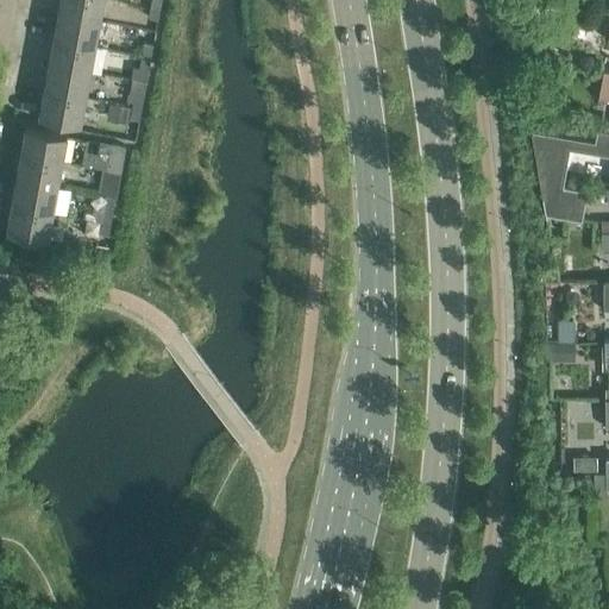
[(99,19),(102,0),(60,0),(57,12),(99,19)]
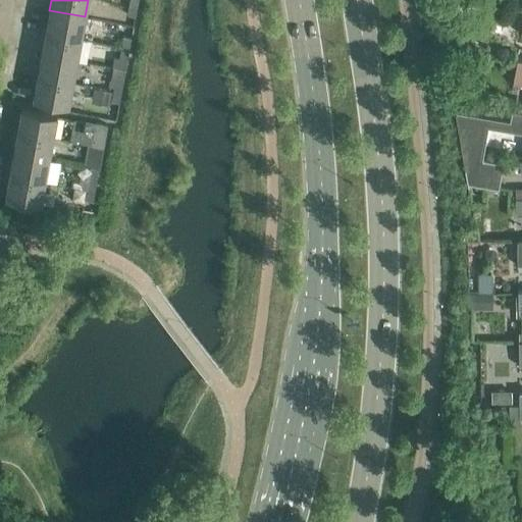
[(136,15),(138,4),(128,3),(126,14),(136,15)]
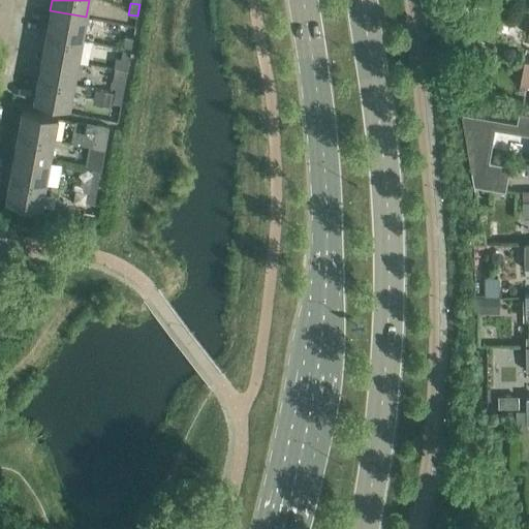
[(82,38),(86,17),(50,10),(45,32),(82,38)]
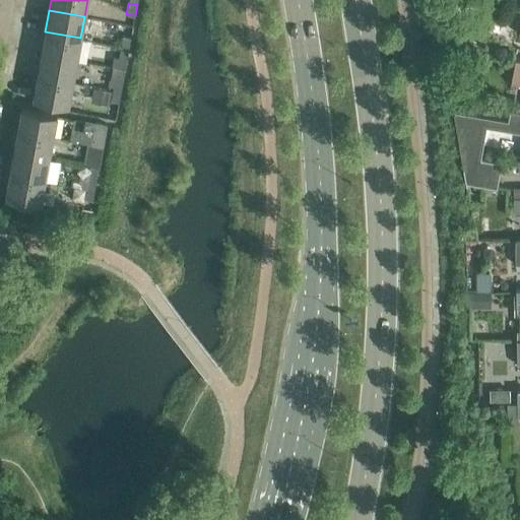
[(76,59),(80,38),(45,31),(42,53),(76,59)]
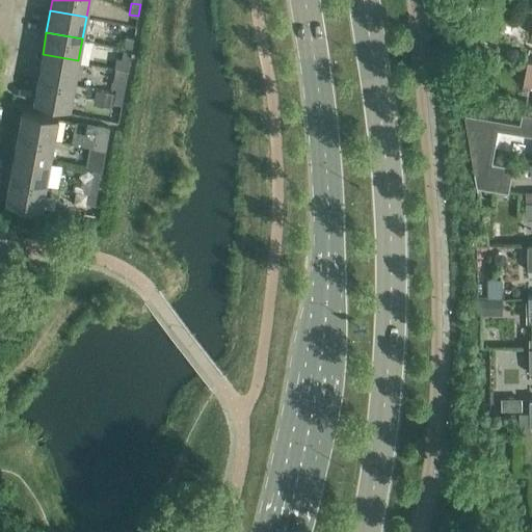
[(132,48),(134,36),(126,35),(124,47),(132,48)]
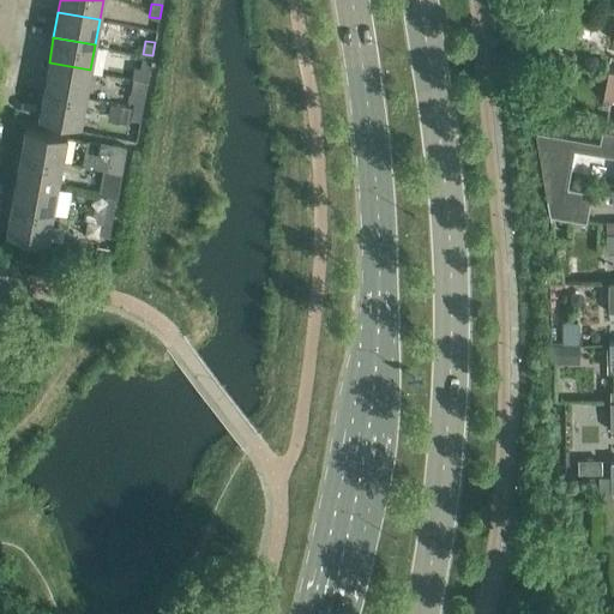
[(549,46),(547,59),(560,61),(563,48),(549,46)]
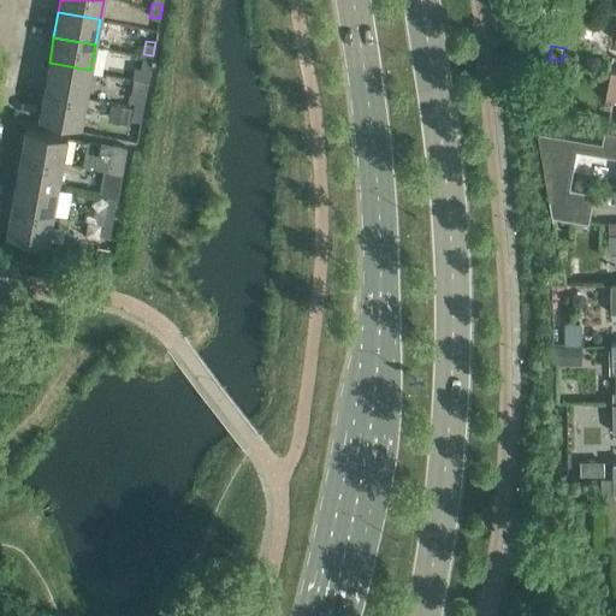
[(150,69),(153,55),(143,54),(141,67),(150,69)]
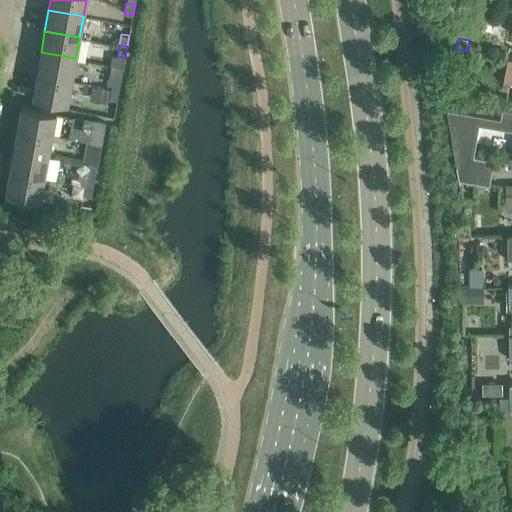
[(71,80),(75,58),(41,52),(37,73),(71,80)]
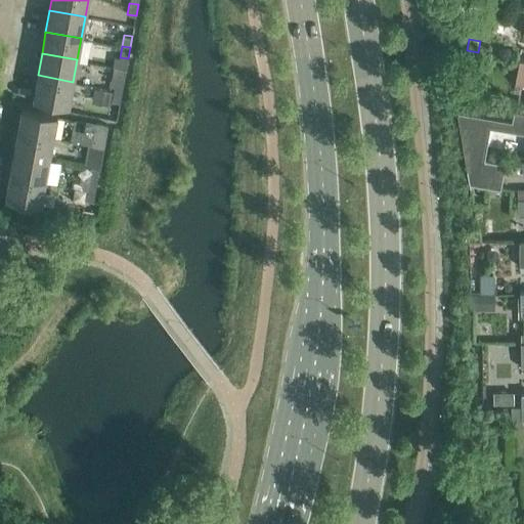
[(523,60),(518,60),(515,82),(523,84),(523,111),(514,108),(514,111),(523,112),(523,60)]
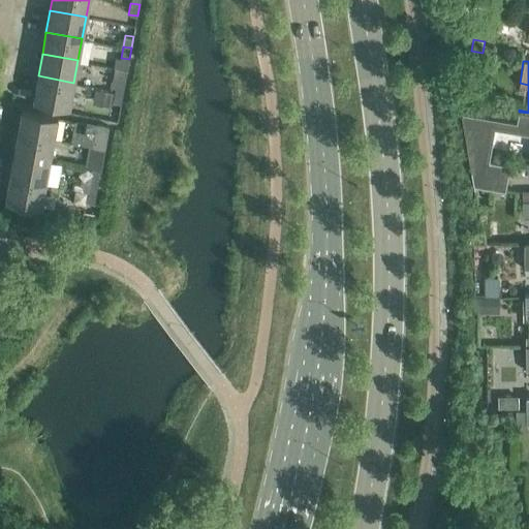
[(127,70),(115,68),(113,81),(106,80),(104,90),(109,90),(123,93),(127,70)]
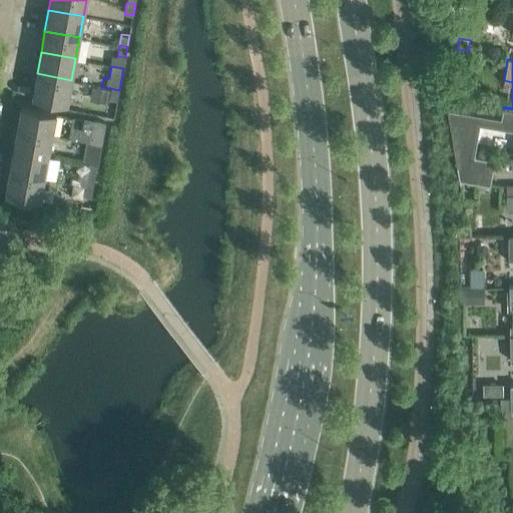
[(67,103),(71,80),(37,73),(32,96),(67,103)]
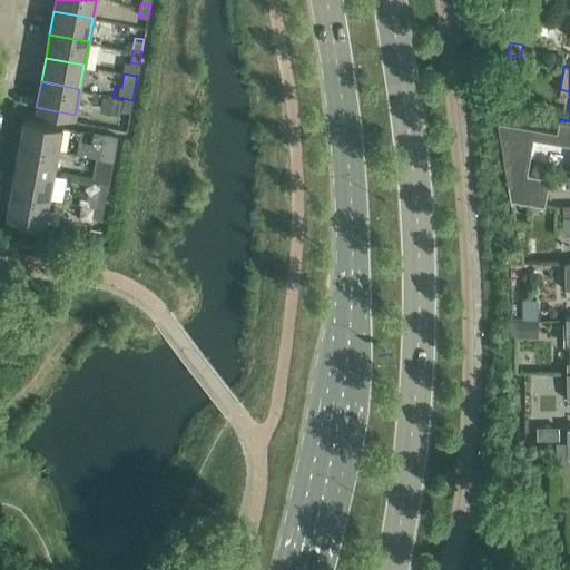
[(130,111),(133,100),(117,97),(115,108),(130,111)]
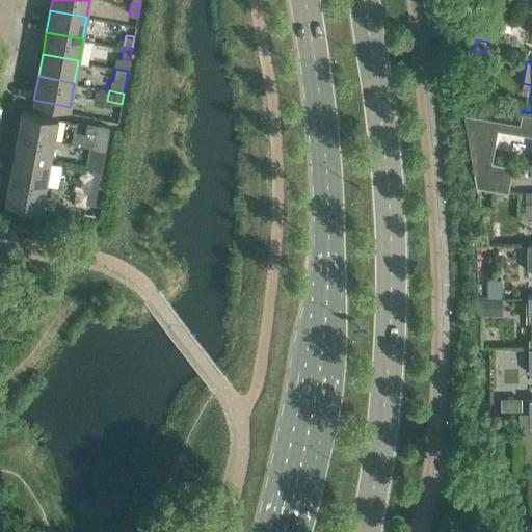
[(58,117),(22,110),(18,133),(54,139),(58,117)]
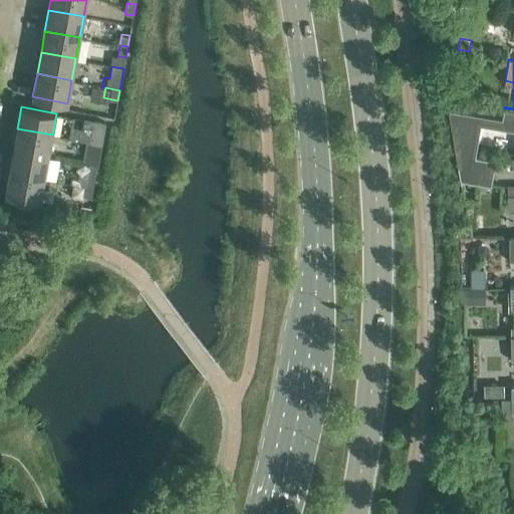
[(513,109),(504,108),(501,121),(513,123),(513,109)]
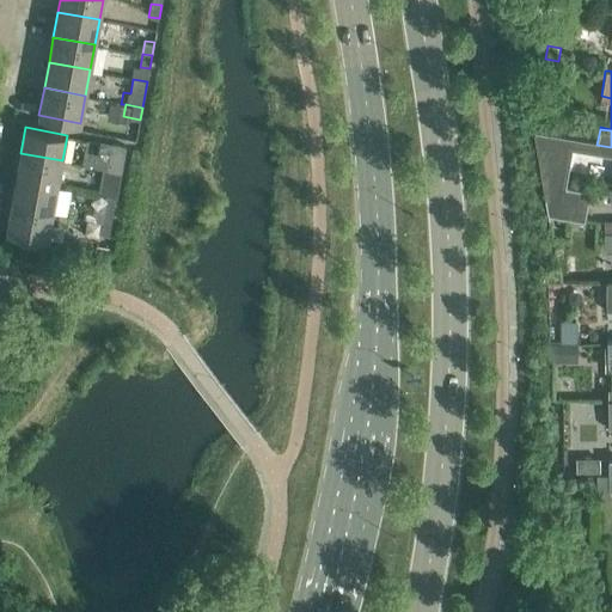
[(122,172),(127,146),(99,141),(97,154),(109,157),(106,169),(122,172)]
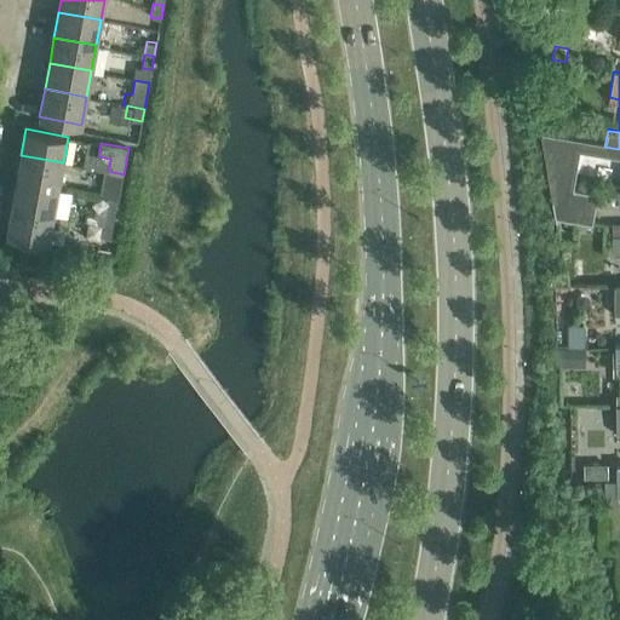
[(58,189),(63,162),(21,155),(16,181),(58,189)]
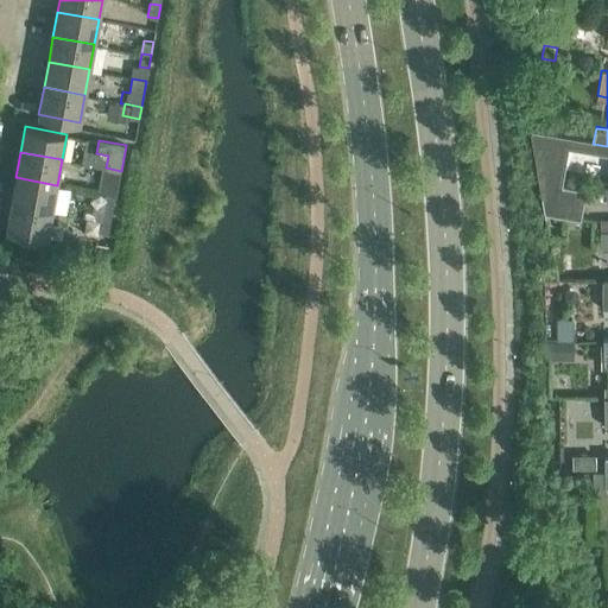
[(121,171),(106,168),(100,166),(97,179),(100,179),(96,192),(106,194),(116,196),(121,171)]
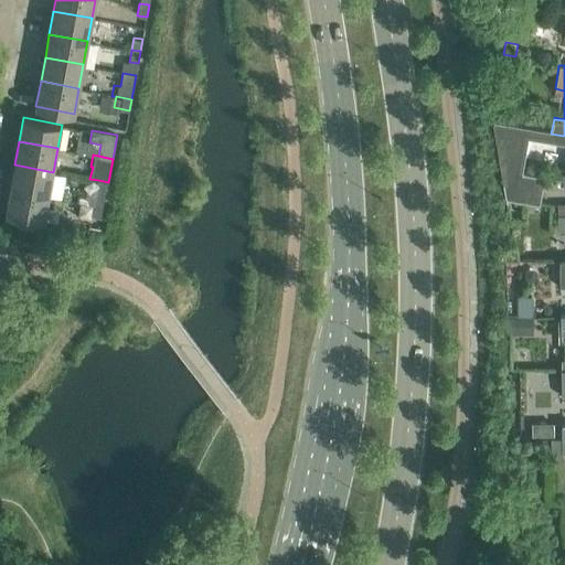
[(49,195),(53,172),(14,164),(10,188),(49,195)]
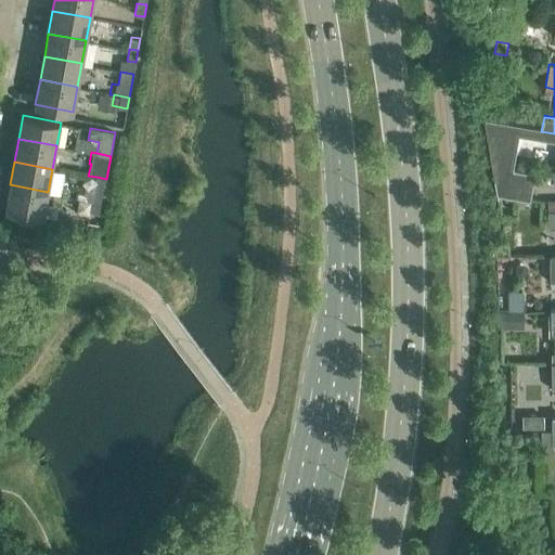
[(505,168),(503,181),(531,186),(533,173),(505,168)]
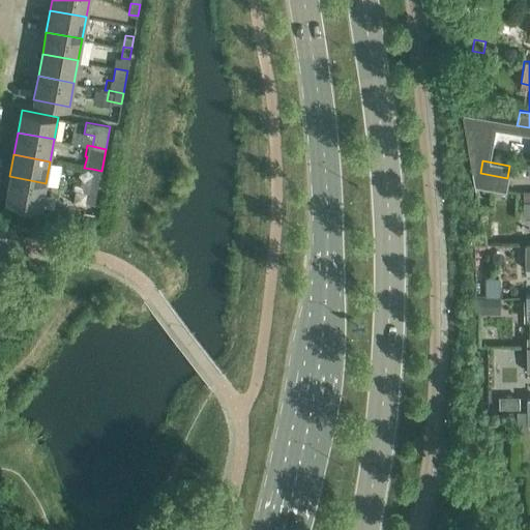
[(96,193),(101,171),(92,169),(88,190),(96,193)]
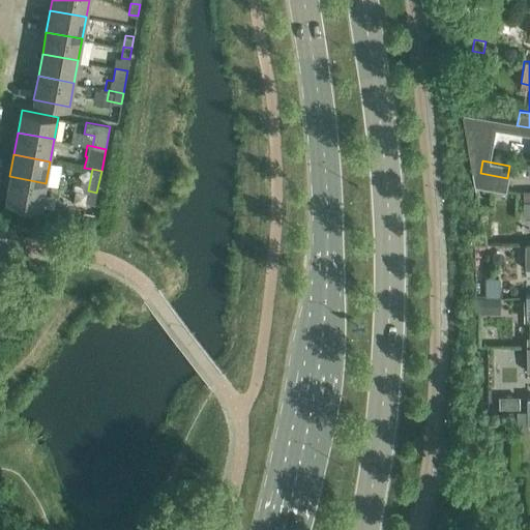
[(505,190),(507,178),(480,173),(478,186),(505,190)]
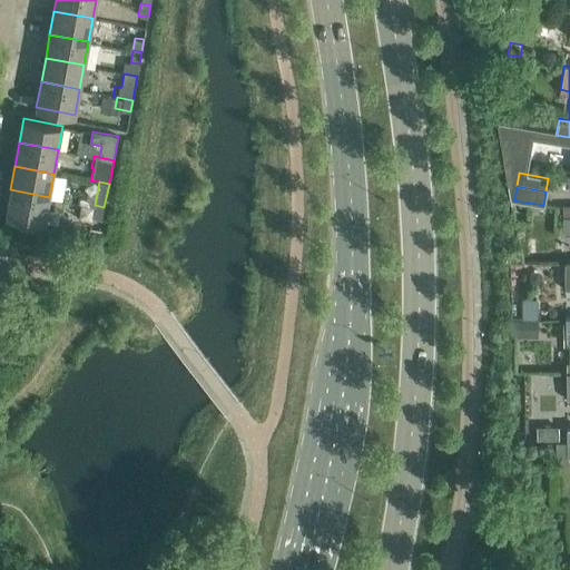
[(45,222),(49,197),(10,189),(6,215),(45,222)]
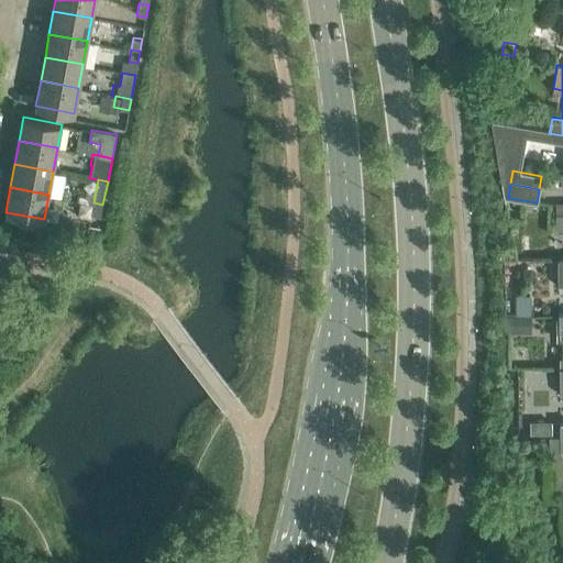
[(100,217),(102,205),(94,202),(91,214),(100,217)]
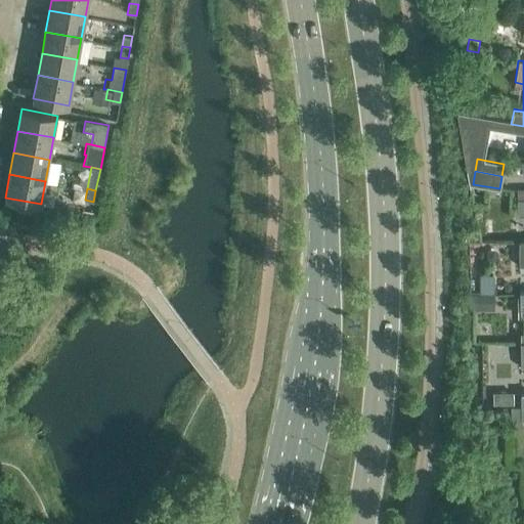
[(512,392),(494,392),(494,403),(512,403),(512,392)]
